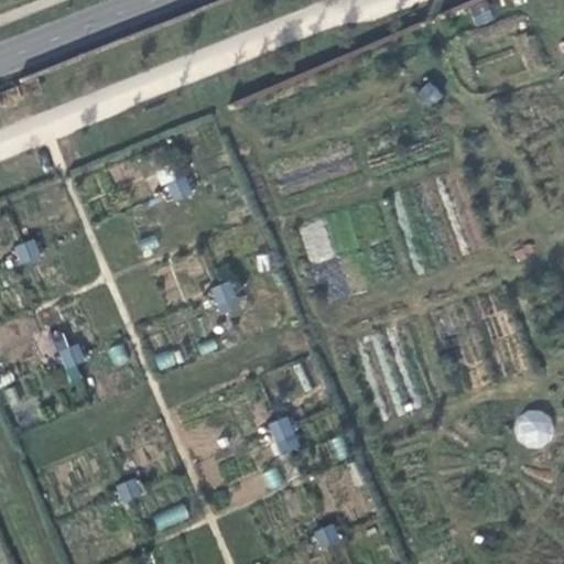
[(486,2),(468,9),(476,28),(492,21),(486,2)]
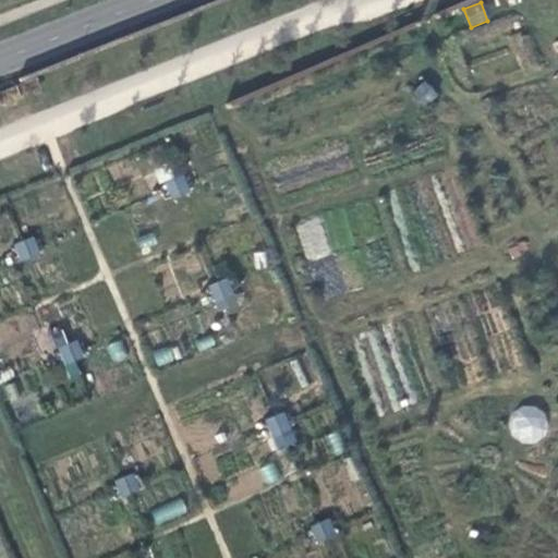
[(424,82),(410,95),(424,109),(437,96),(424,82)]
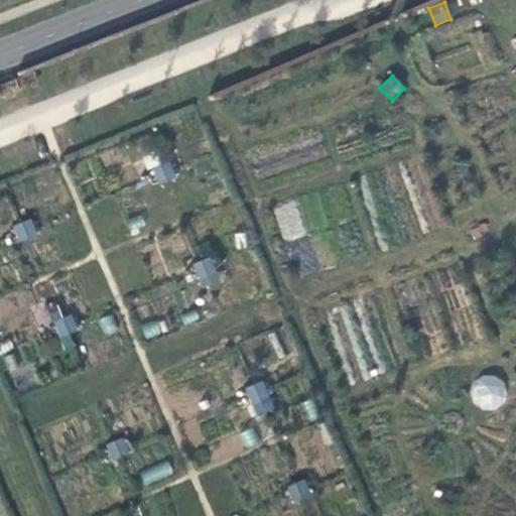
[(175,175),(169,160),(154,166),(160,182),(175,175)]
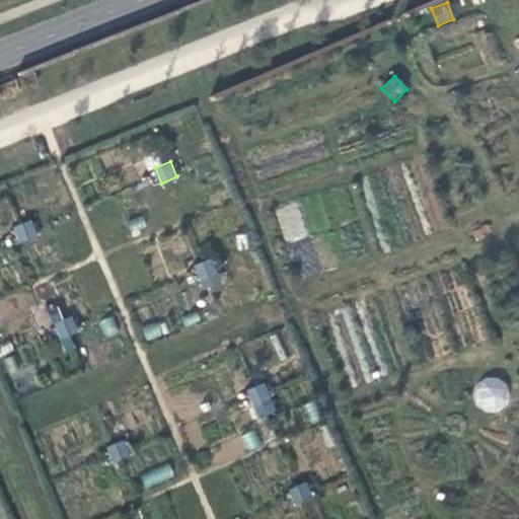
[(30,221),(15,227),(21,243),(38,236),(30,221)]
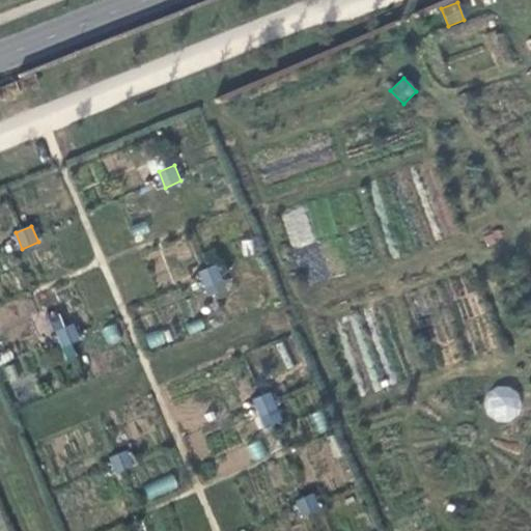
[(216,263),(200,271),(206,286),(223,279),(216,263)]
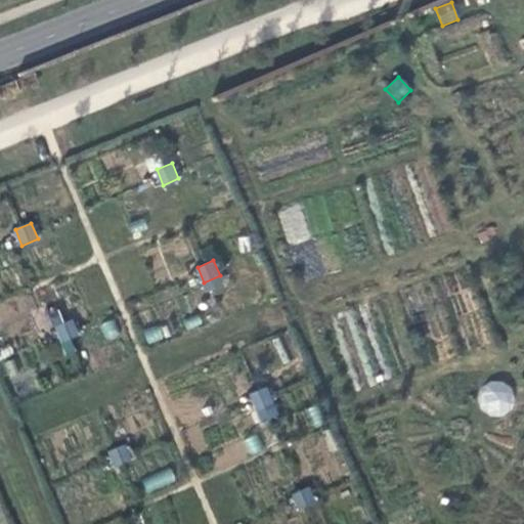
[(72,320),(56,326),(62,342),(79,336),(72,320)]
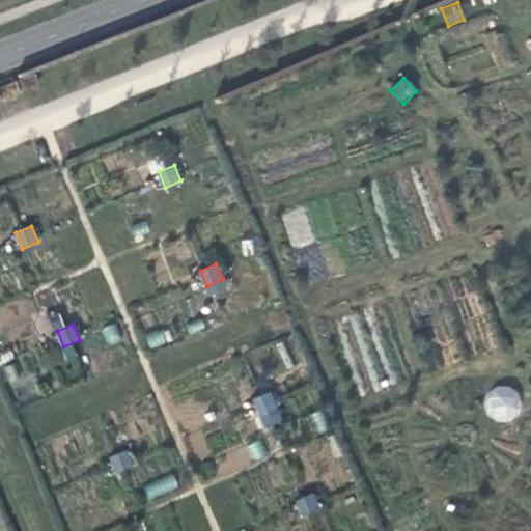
[(168,328),(145,334),(148,347),(171,341),(168,328)]
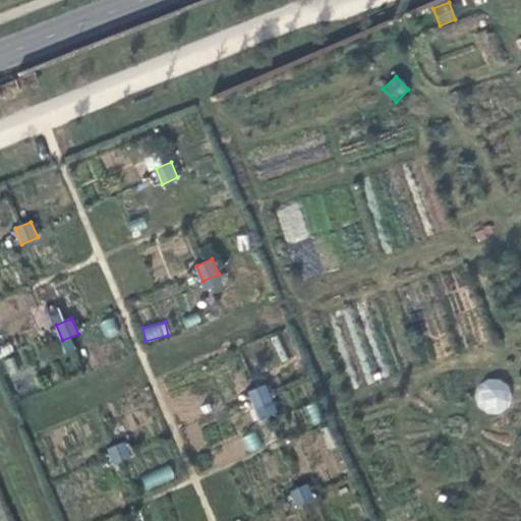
[(511,386),(482,378),(474,406),(503,414),(511,386)]
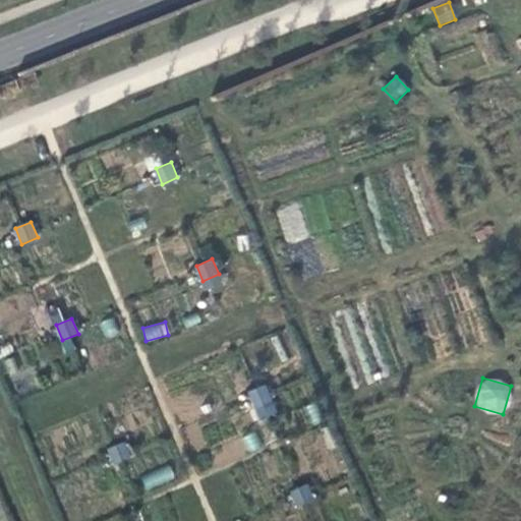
[(265,384),(249,390),(255,406),(271,399),(265,384)]
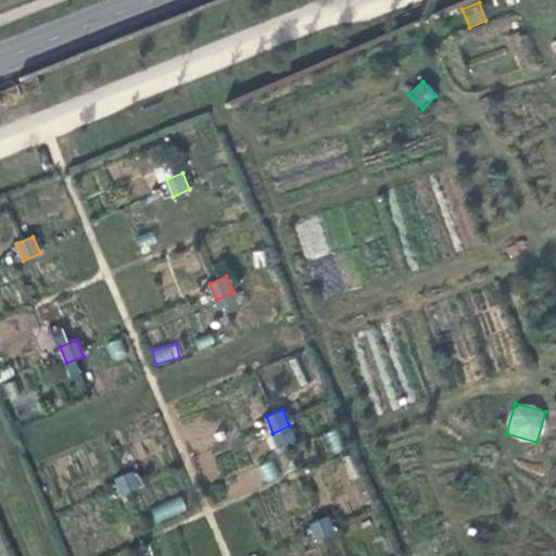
[(133,472),(116,479),(123,495),(139,489),(133,472)]
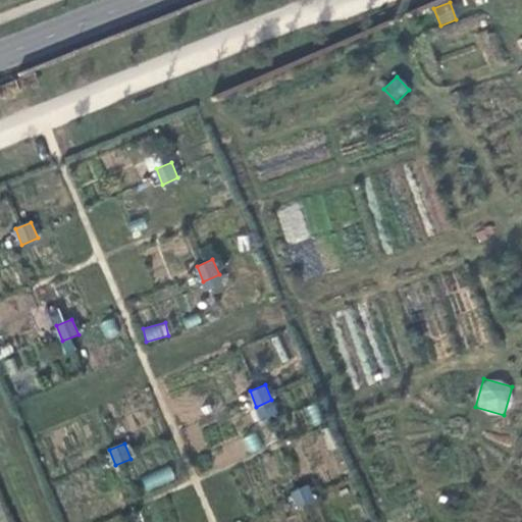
[(145,490),(175,480),(171,466),(141,476),(145,490)]
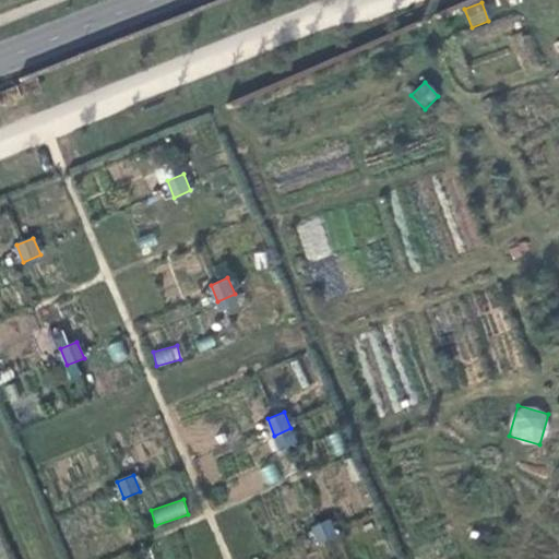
[(330,520),(312,527),(320,544),(336,537),(330,520)]
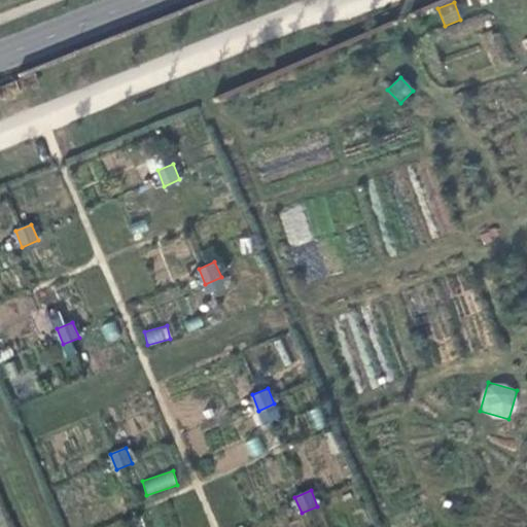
All buildings are outlined.
